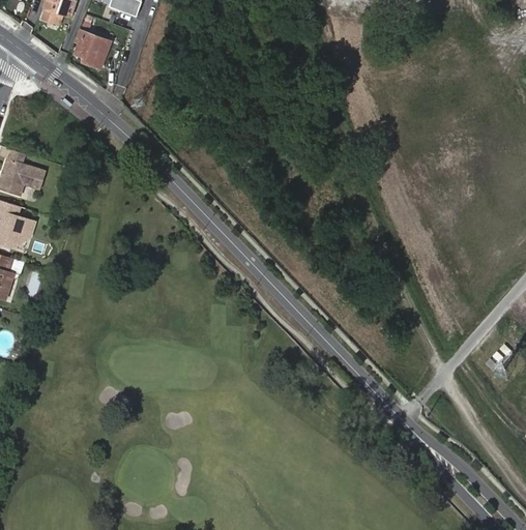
[(59,13),(67,17),(71,0),(42,0),(40,7),(42,8),(39,18),(56,23),(59,13)]
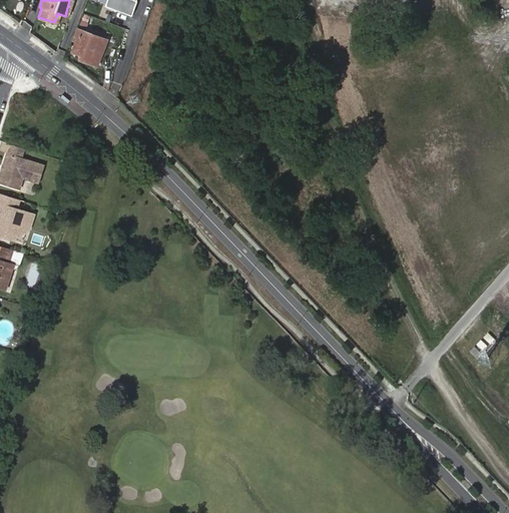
[(129,16),(134,1),(131,0),(104,0),(102,6),(129,16)]
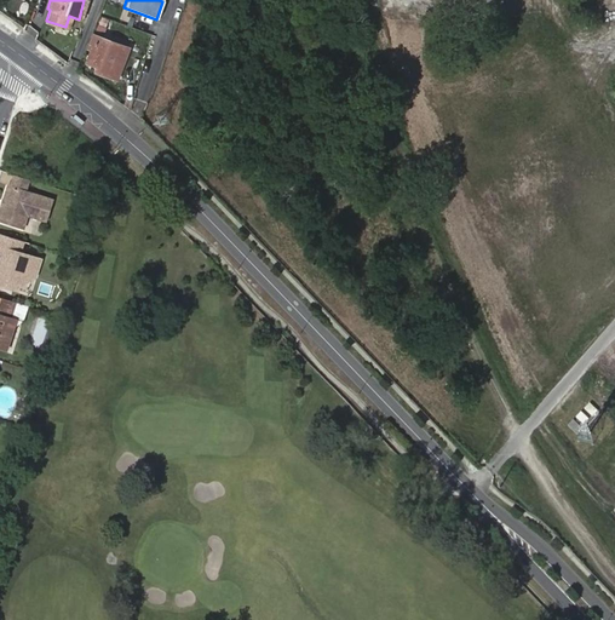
[(95,67),(92,72),(114,79),(126,46),(92,34),(86,49),(87,49),(84,62),(95,67)]
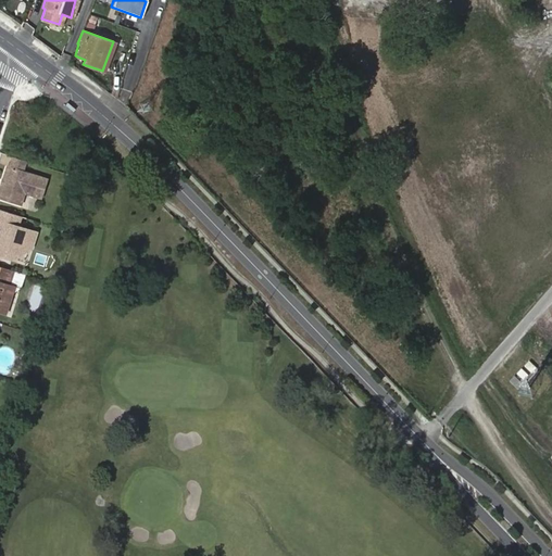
[(24,171),(27,162),(14,158),(11,167),(8,166),(4,179),(7,179),(5,185),(2,185),(0,191),(0,198),(21,204),(25,194),(41,200),(48,179),(24,171)]
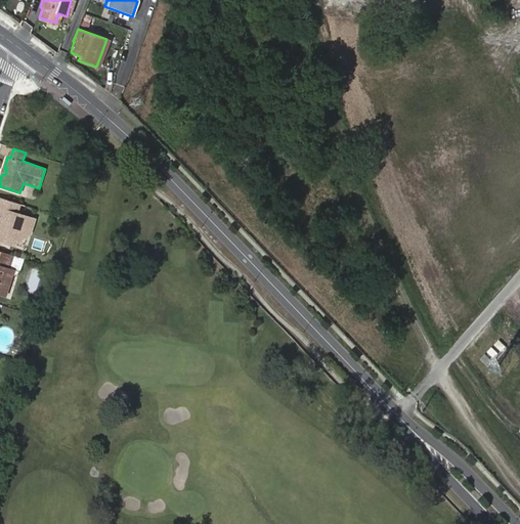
[(15,214),(18,204),(0,198),(0,208),(6,211),(5,215),(2,216),(0,222),(0,239),(10,244),(12,236),(19,238),(22,231),(29,233),(33,220),(15,214)]
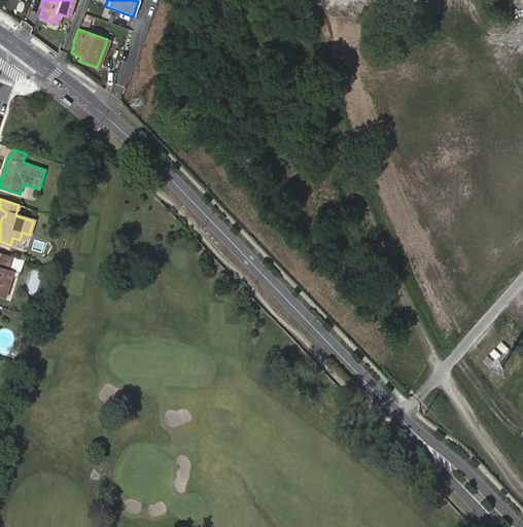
[(8,271),(13,258),(0,253),(0,299),(5,301),(11,282),(5,280),(7,274),(8,271)]
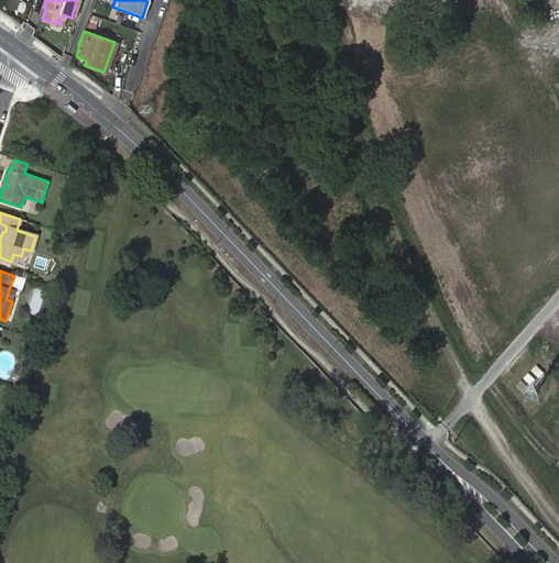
[(24,279),(14,276),(9,289),(20,293),(24,279)]
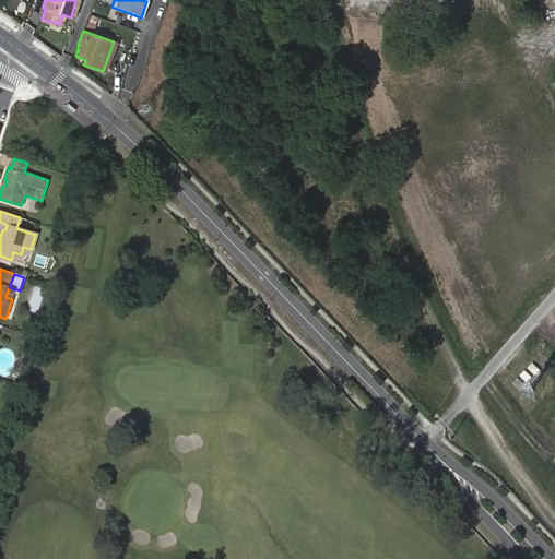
[(14,293),(8,290),(6,297),(12,299),(14,293)]
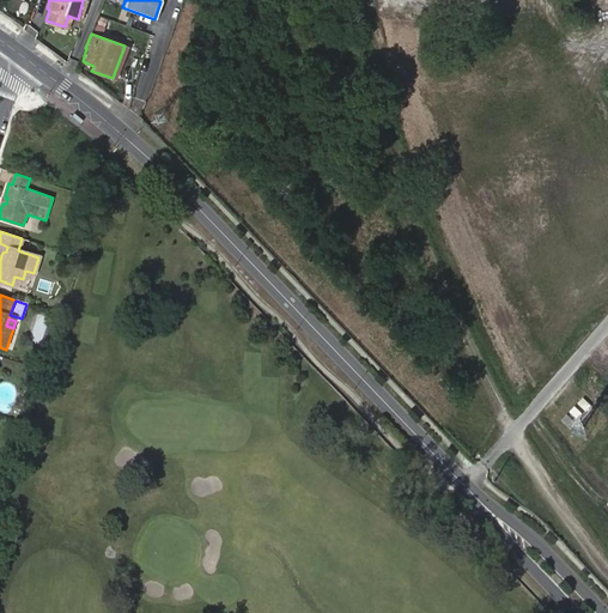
[(561,414),(557,423),(569,429),(573,420),(561,414)]
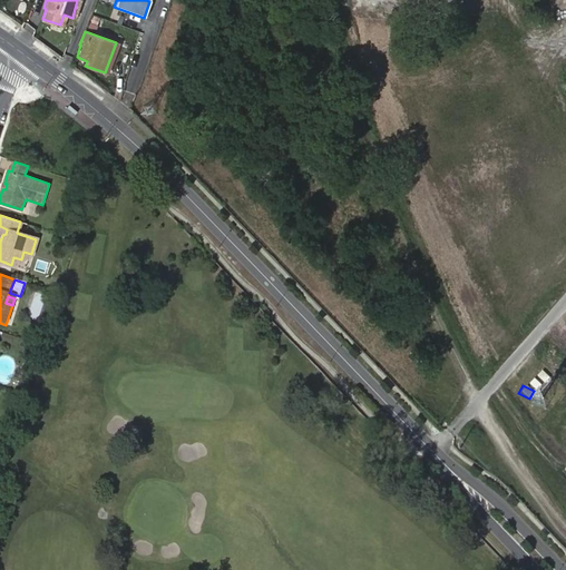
All buildings are outlined.
